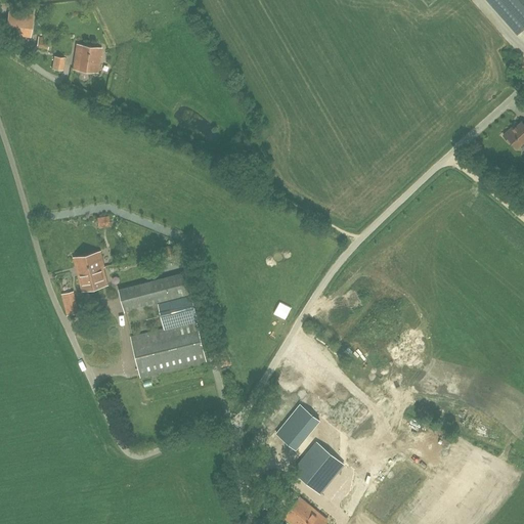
[(523,0),(489,0),(518,33),(523,27),(523,0)]
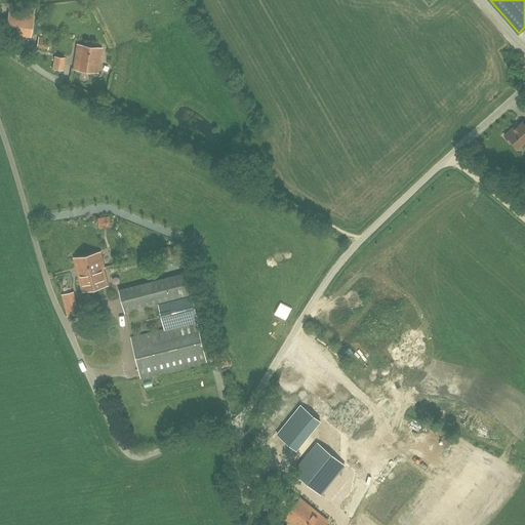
[(31,37),(34,14),(8,10),(5,34),(31,37)]
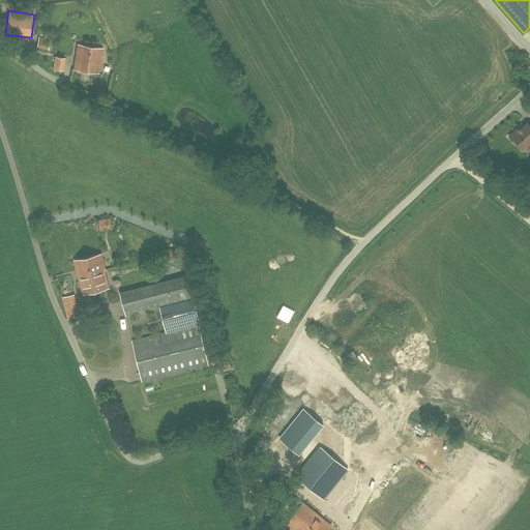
[(48,51),(50,42),(38,39),(37,48),(48,51)]
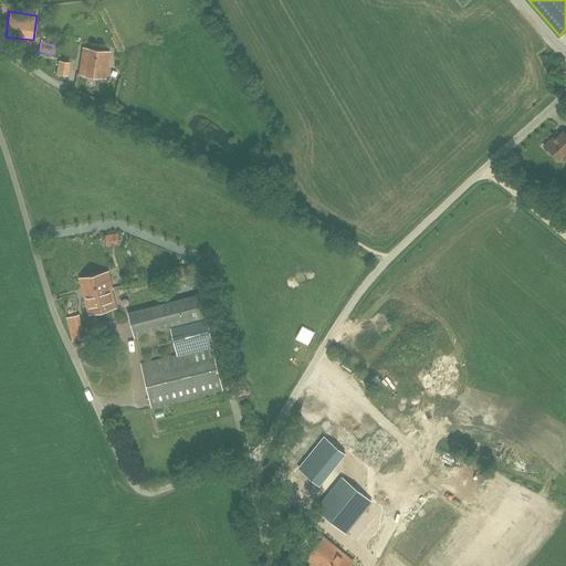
[(81,64),(79,75),(105,79),(107,67),(109,52),(83,49),(81,64)]
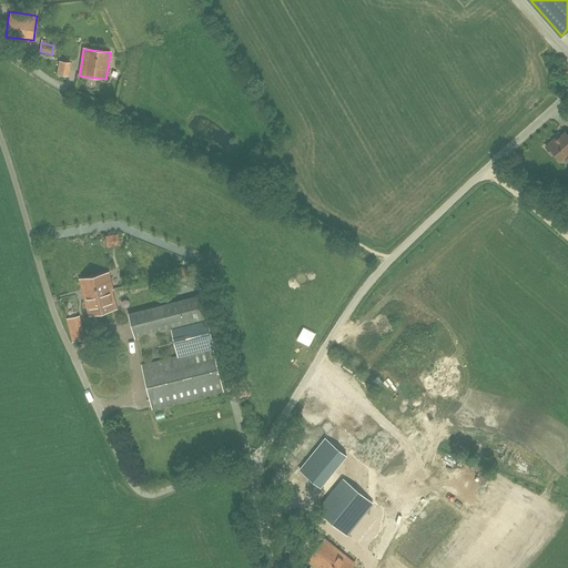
[(69,77),(71,62),(59,61),(57,74),(69,77)]
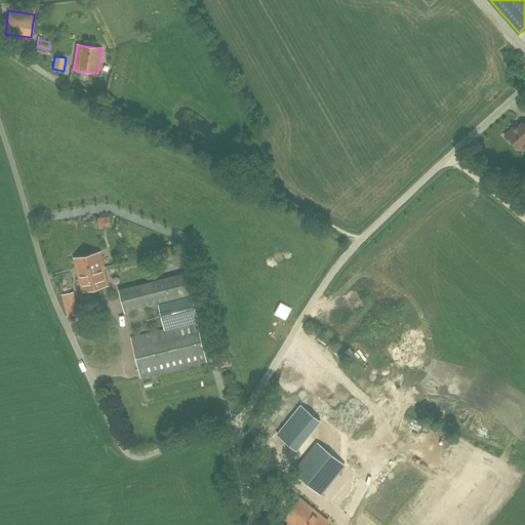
[(513,128),(506,135),(512,142),(514,140),(520,148),(524,142),(524,122),(524,121),(514,130),(513,128)]
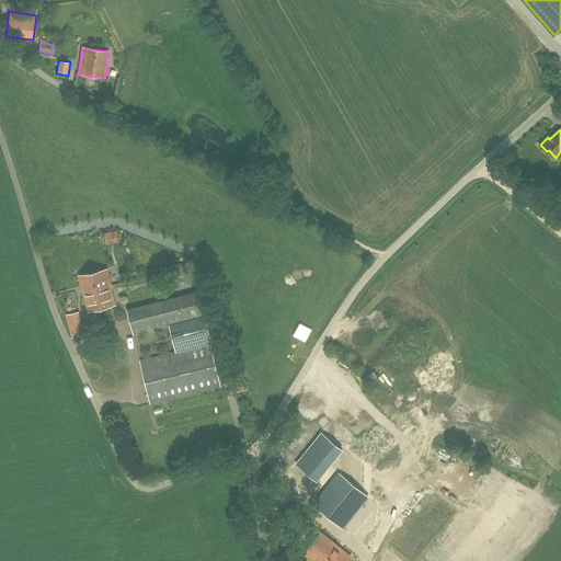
[(80,275),(89,311),(114,305),(110,286),(111,285),(107,268),(80,275)]
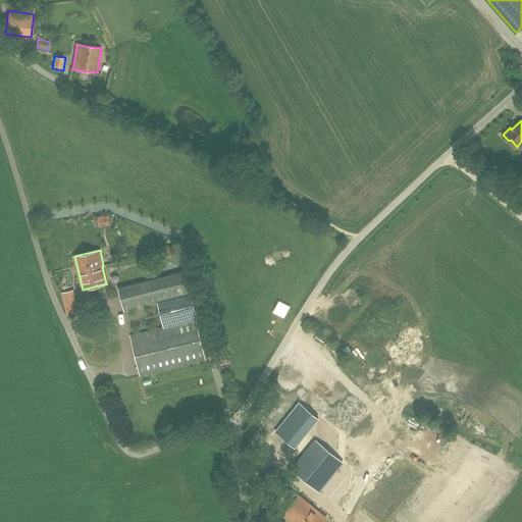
[(190,295),(184,272),(111,291),(116,313),(158,303),(164,327),(131,336),(141,376),(206,360),(196,320),(190,295)]
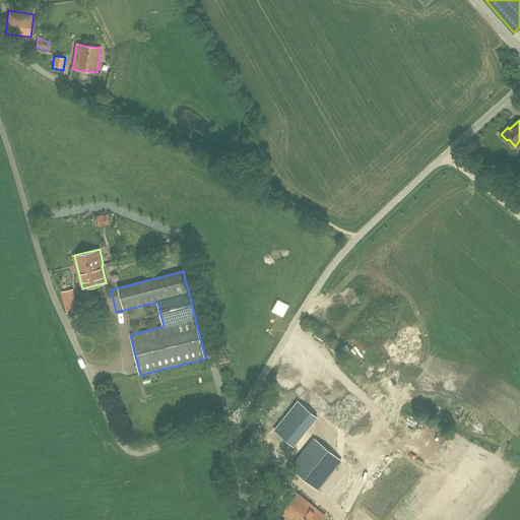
[(310,355),(304,363),(318,375),(324,368),(310,355)]
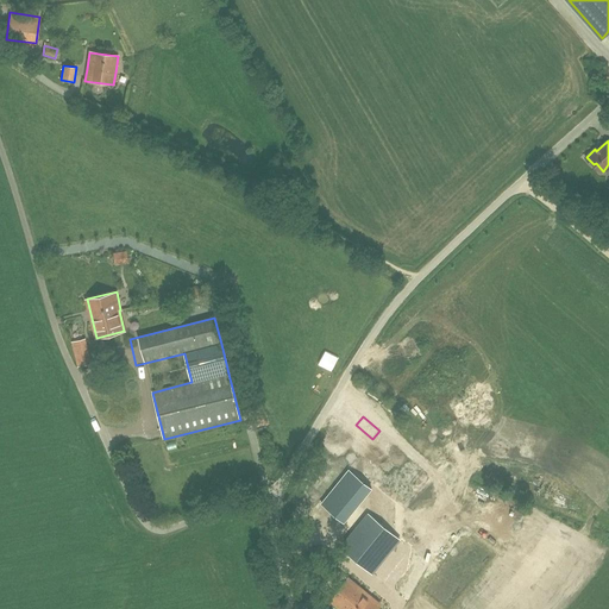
[(378,482),(356,464),(330,497),(352,515),(378,482)]
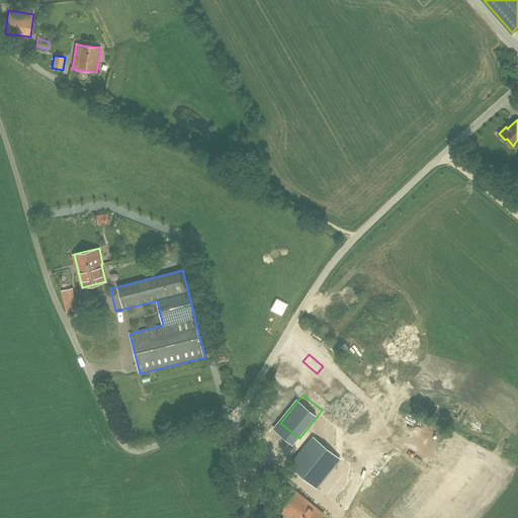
[(314,437),(290,465),(315,487),(339,459),(314,437)]
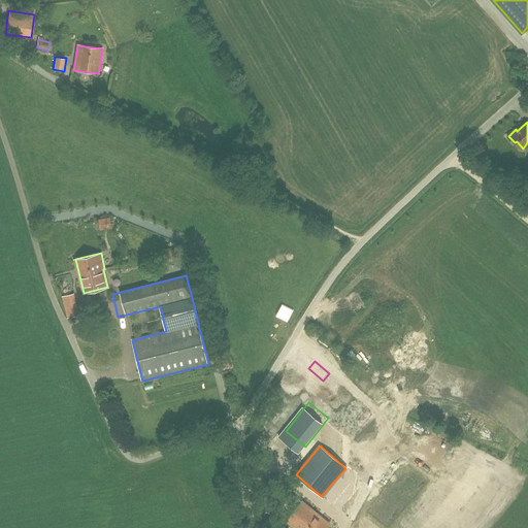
[(295,527),(326,527),(330,524),(301,501),(286,521),(295,527)]
